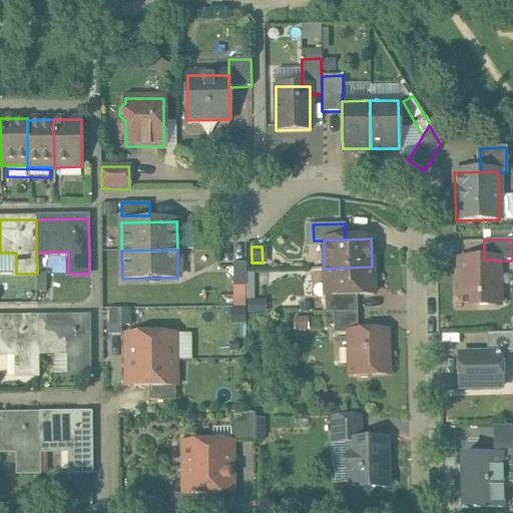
[(460,296),(466,296),(476,296),(476,306),(498,305),(497,260),(460,261),(460,296)]
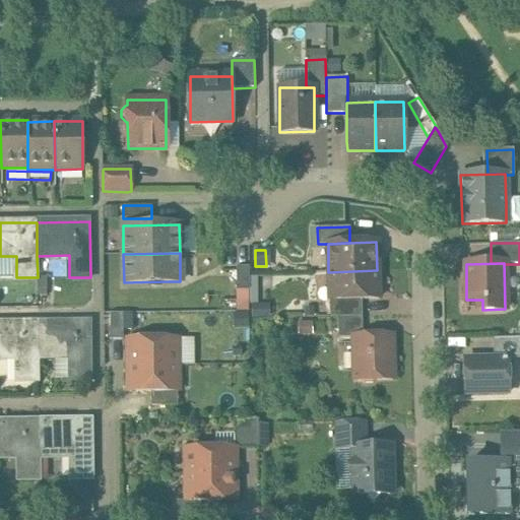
[(236,290),(241,290),(249,289),(248,266),(236,267),(236,290)]
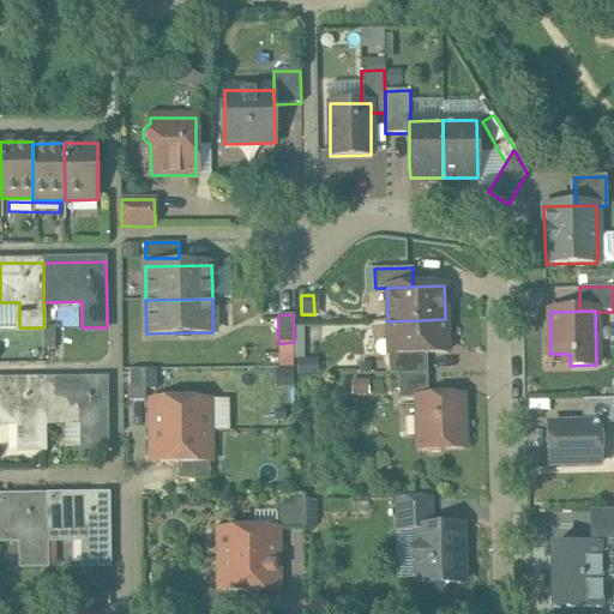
[(445,319),(387,321),(389,355),(427,354),(446,353),(445,319)]
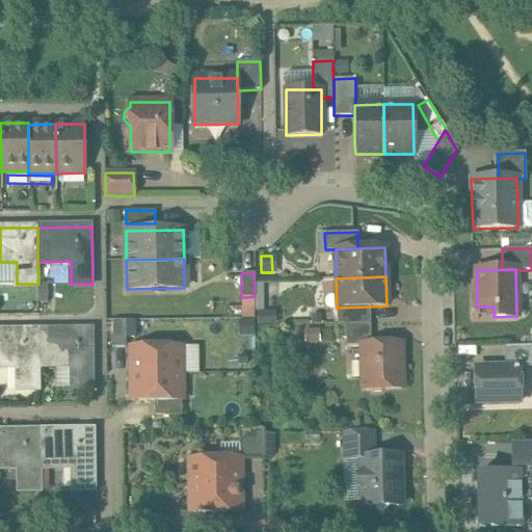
[(275,324),(275,312),(263,312),(263,283),(257,283),(257,324),(275,324)]
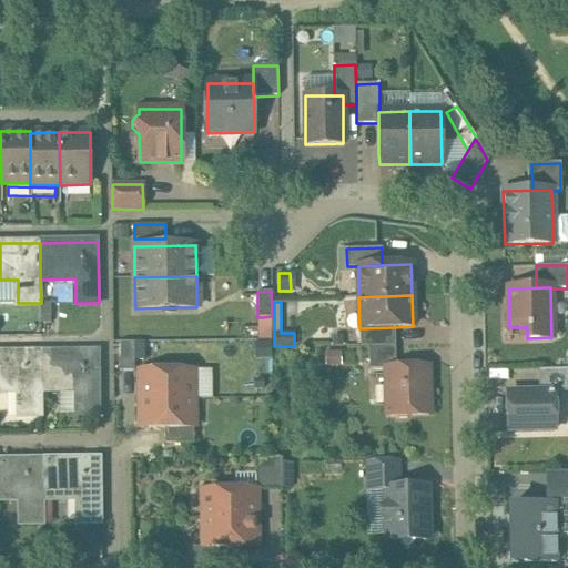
[(395,345),(395,327),(359,328),(361,346),(368,346),(395,345)]
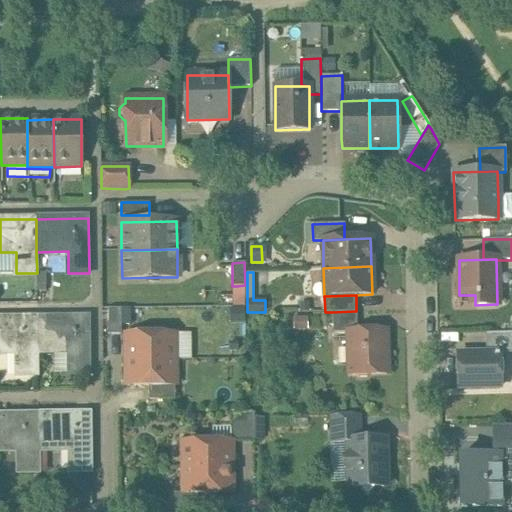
[(108,334),(114,334),(121,334),(120,308),(108,309),(108,334)]
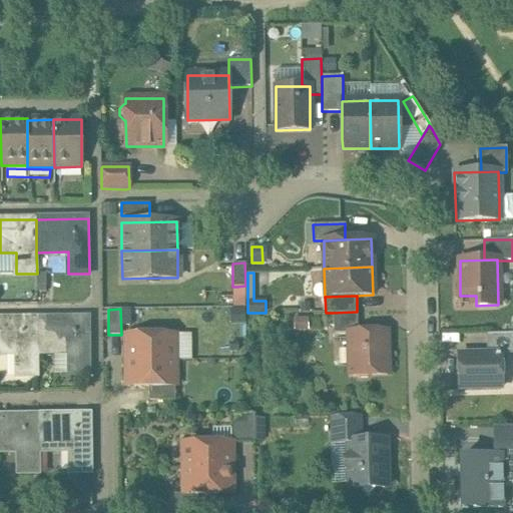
[(358,333),(357,312),(333,313),(334,333),(348,333),(358,333)]
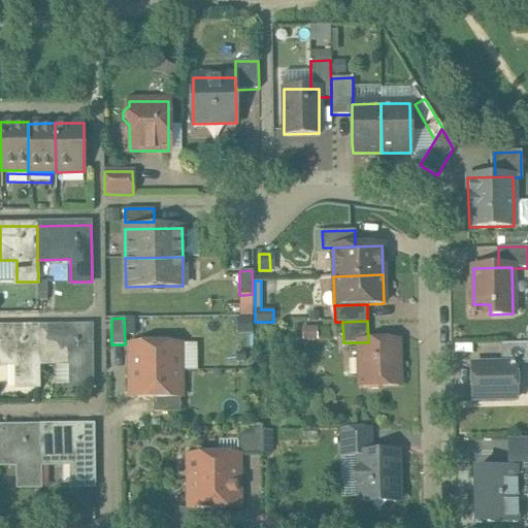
[(38,327),(39,362),(72,361),(72,384),(93,384),(92,326),(38,327)]
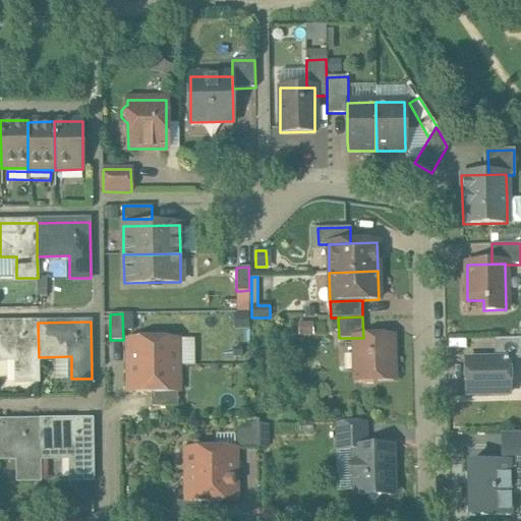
[(18,380),(39,380),(39,357),(38,323),(0,323),(0,357),(18,357),(18,380)]
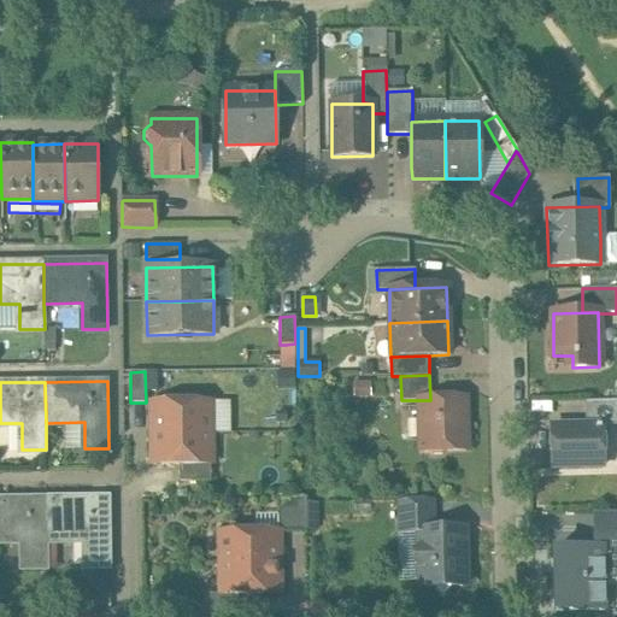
[(465,451),(464,409),(464,398),(430,400),(418,400),(421,452),(428,452),(430,456),(441,454),(445,452),(465,451)]
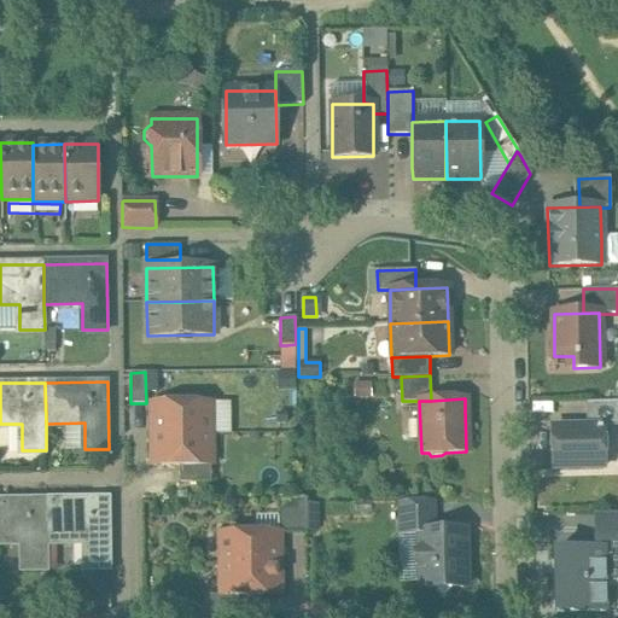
[(604,427),(617,426),(617,401),(586,403),(587,426),(602,426),(604,427)]
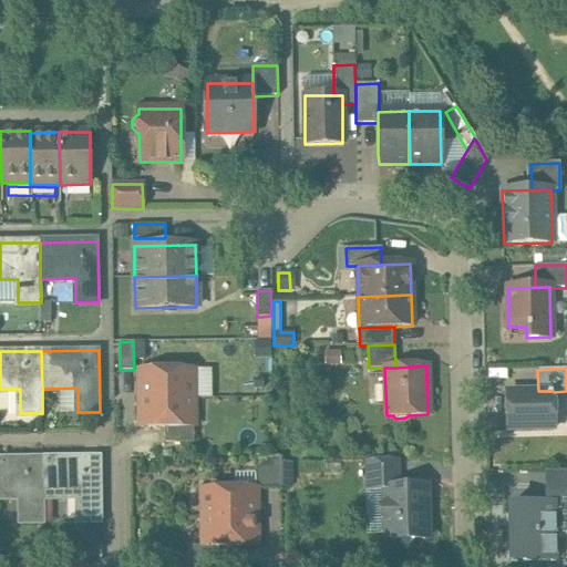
[(140,370),(140,399),(193,399),(193,370),(140,370)]
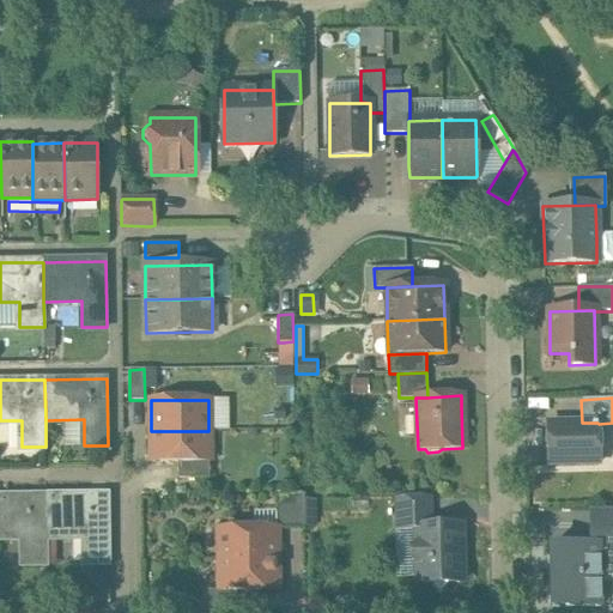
[(598,423),(592,423),(590,423),(548,424),(548,465),(598,463),(598,423)]
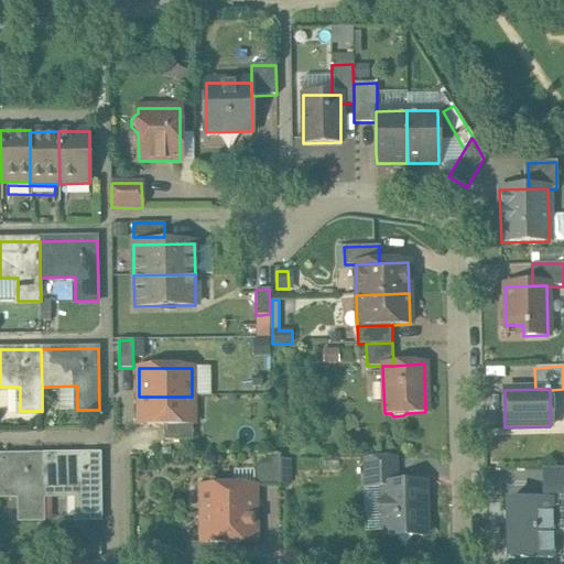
[(192,425),(192,397),(139,397),(139,425),(164,425),(192,425)]
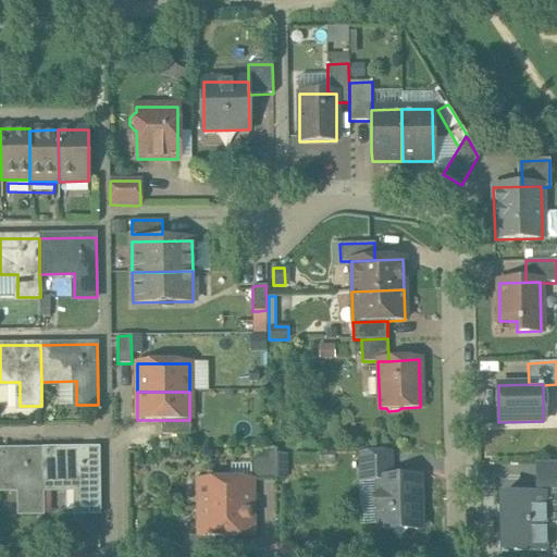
[(162,420),(162,435),(189,435),(189,420),(162,420)]
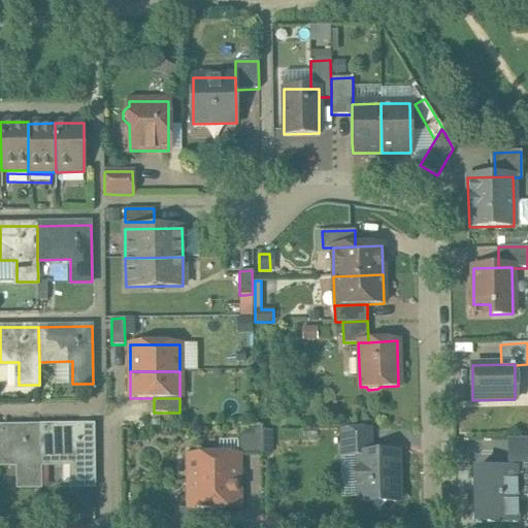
[(237,426),(238,456),(262,455),(262,426),(237,426)]
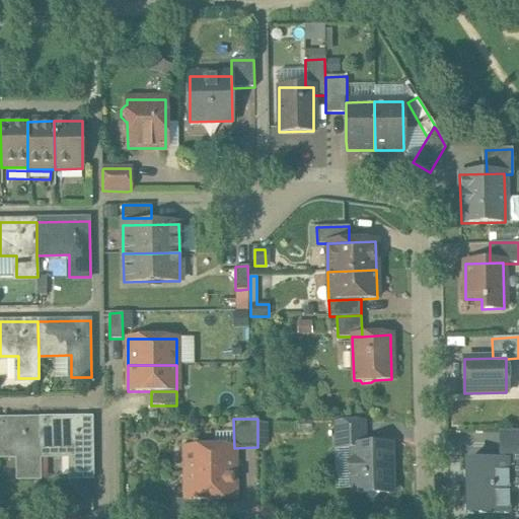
[(0,420),(0,454),(19,455),(20,476),(40,476),(40,454),(39,420),(0,420)]
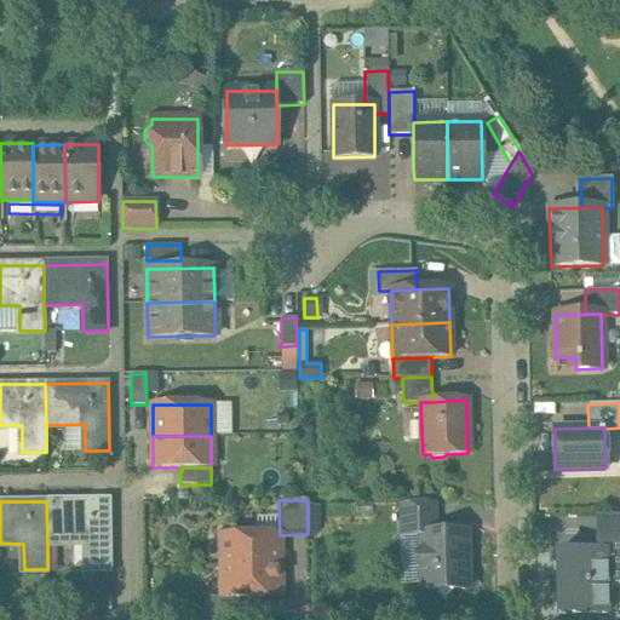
[(87,569),(112,569),(110,501),(46,501),(47,543),(86,543),(87,569)]
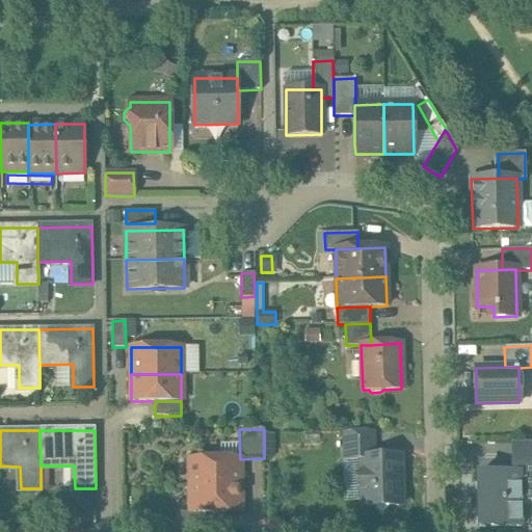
[(372,431),(365,431),(344,432),(345,459),(361,459),(361,458),(373,458),(372,431)]
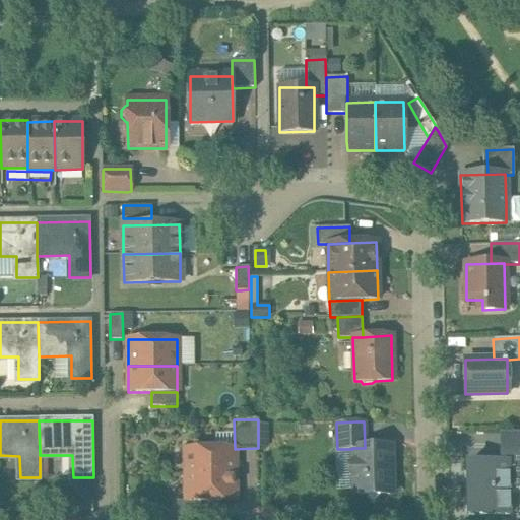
[(501,457),(504,457),(505,457),(519,457),(519,433),(502,434),(501,434),(501,457)]
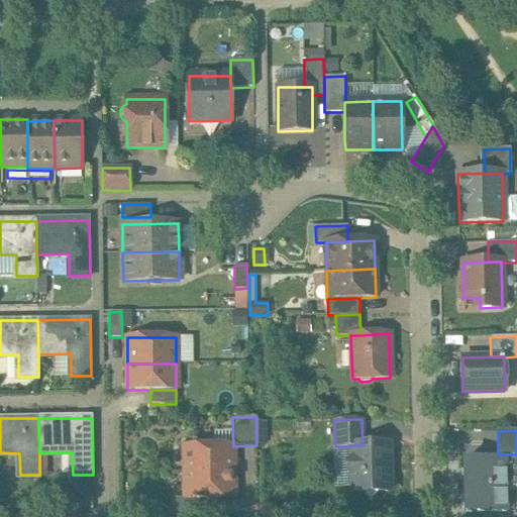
[(377,492),(379,492),(390,491),(389,444),(350,445),(351,460),(347,464),(347,470),(351,474),(351,492),(365,492),(371,497),(377,492)]
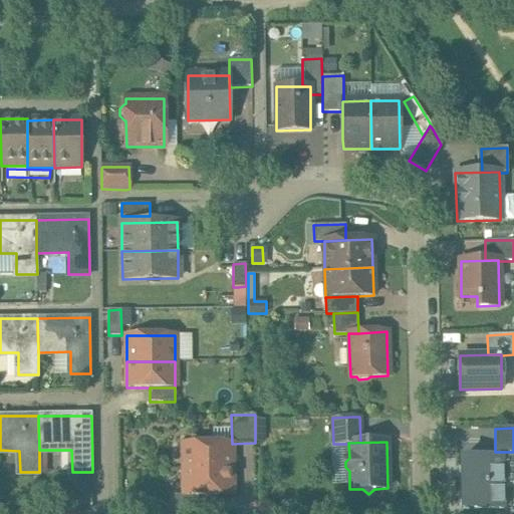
[(184,444),(184,470),(232,469),(232,444),(184,444)]
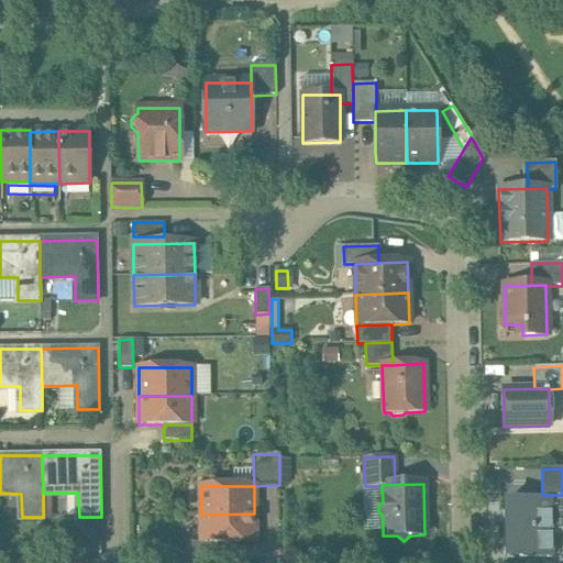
[(506,501),(507,545),(507,559),(551,558),(550,529),(562,528),(562,510),(550,511),(549,500),(506,501)]
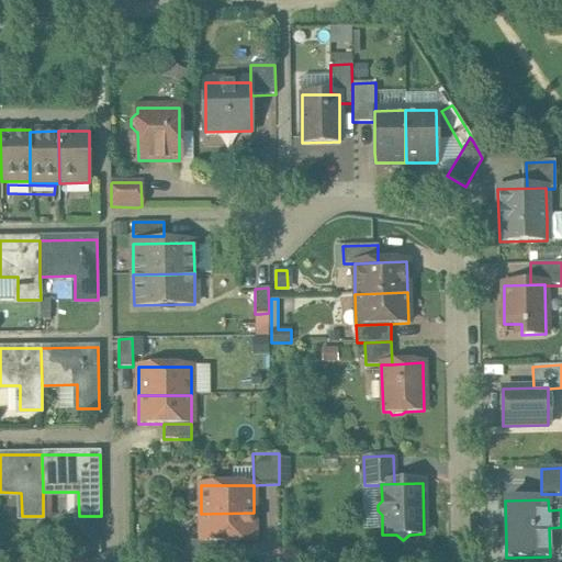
[(254,513),(201,514),(201,542),(216,542),(254,541),(254,513)]
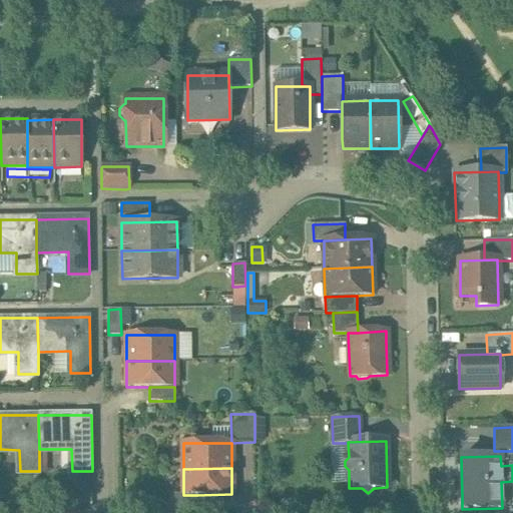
[(171,495),(171,508),(197,508),(197,495),(183,495),(171,495)]
